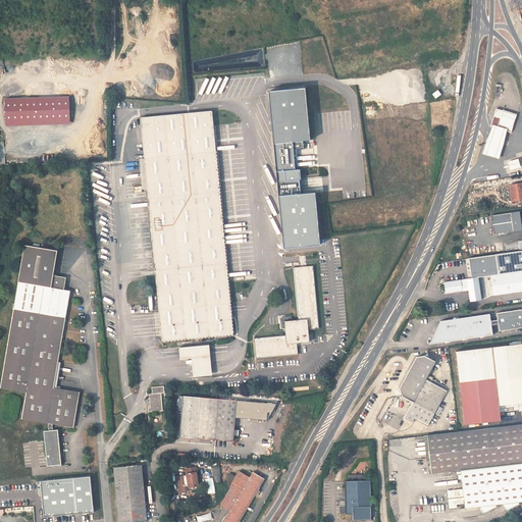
[(302,85),(265,89),(274,170),(296,167),(293,137),(308,135),(302,85)]
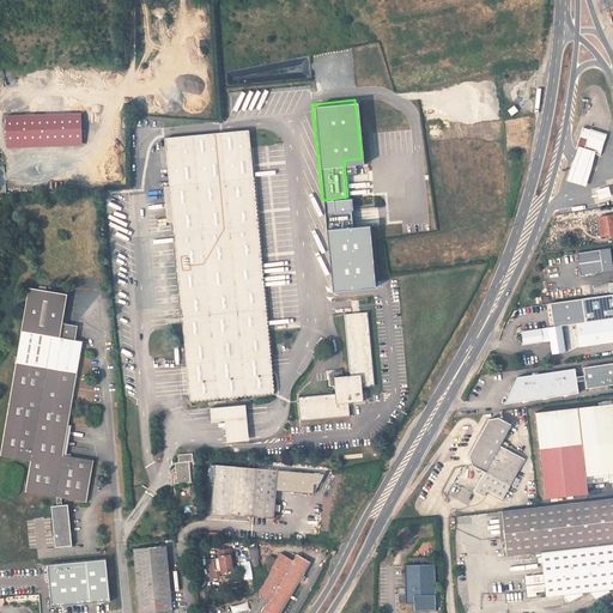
[(519,114),(514,108),(508,111),(513,117),(519,114)]
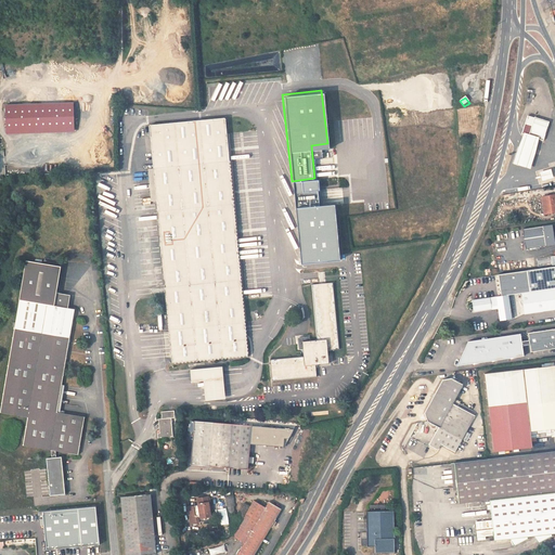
[(10,133),(72,130),(71,103),(9,105),(10,133)]
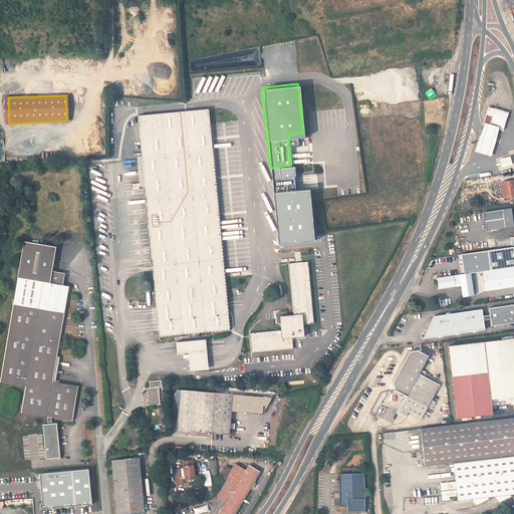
[(146,113),(163,338),(236,331),(217,107),(146,113)]
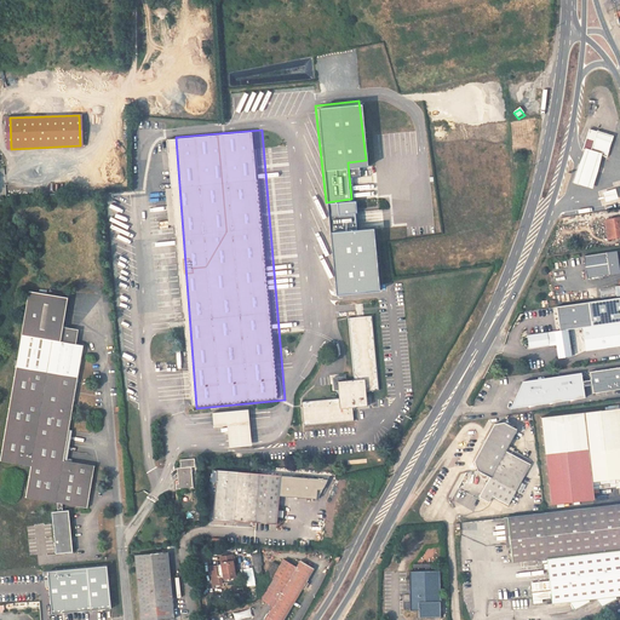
[(608,137),(587,131),(586,135),(586,136),(581,150),(600,156),(604,158),(610,142),(608,137)]
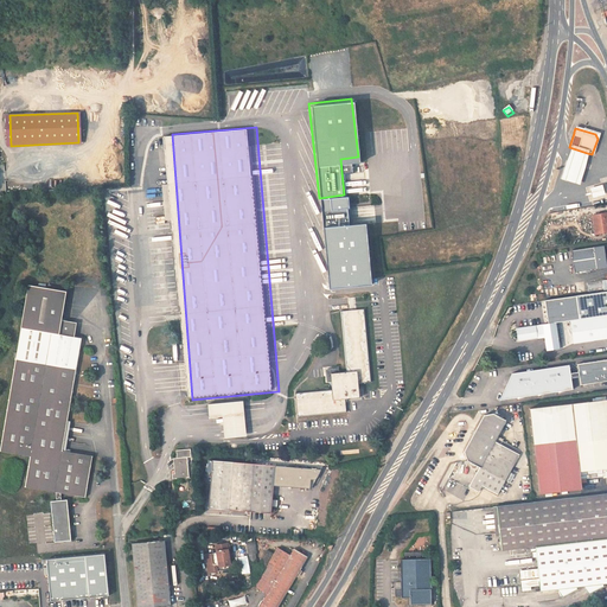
[(587,153),(572,148),(566,161),(560,180),(579,186),(583,167),(587,153)]
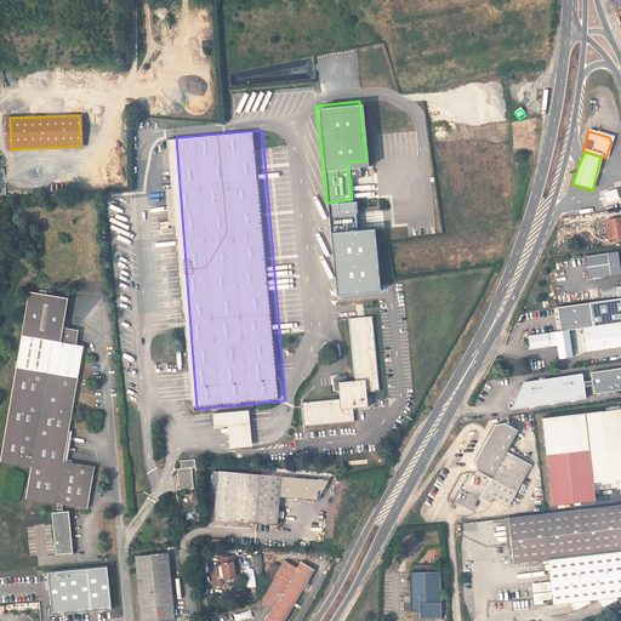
[(619,194),(605,197),(607,205),(620,203),(619,194)]
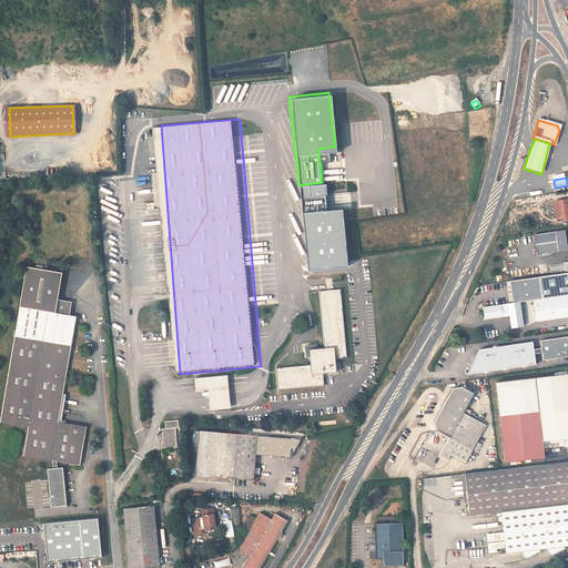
[(334,205),(351,203),(350,194),(328,196),(331,209),(334,209),(334,205)]
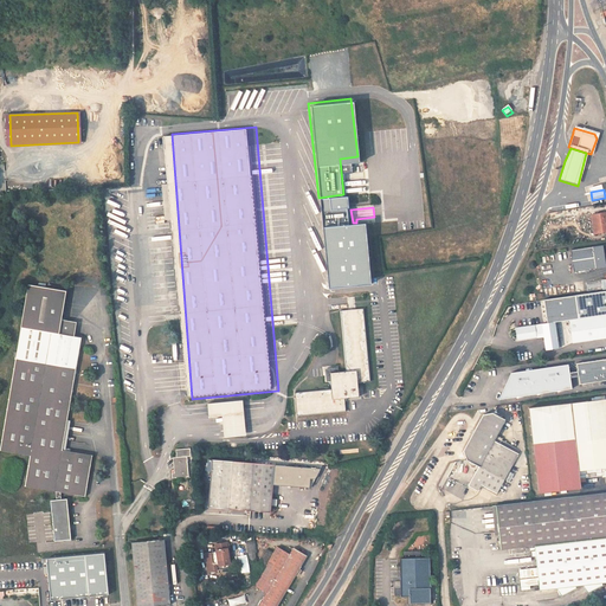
[(605,231),(605,213),(591,217),(592,220),(594,220),(595,233),(605,231)]
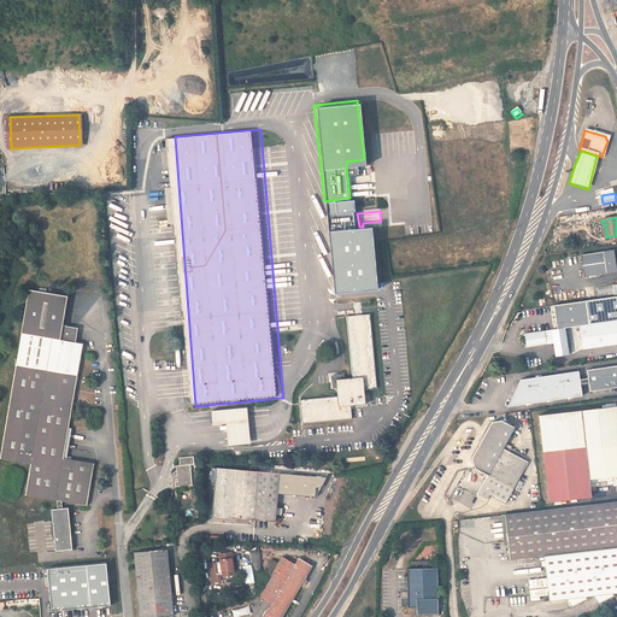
[(582,275),(615,270),(612,248),(579,253),(582,275)]
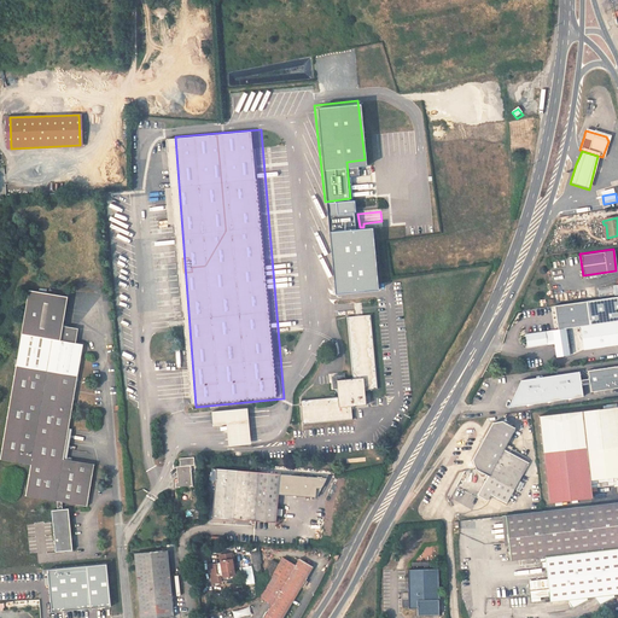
[(617,285),(598,287),(599,297),(617,295),(617,285)]
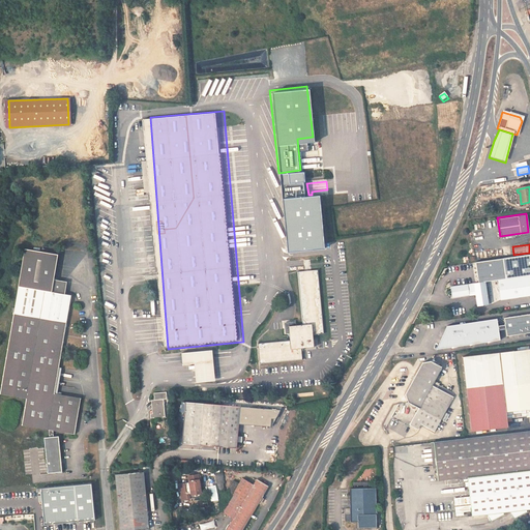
[(52,401),(70,291),(61,291),(62,281),(52,280),(56,255),(22,248),(0,378),(0,391),(25,395),(20,422),(47,427),(47,434),(37,436),(40,472),(60,470),(57,434),(52,434),(51,428),(74,431),(78,404),(52,401)]
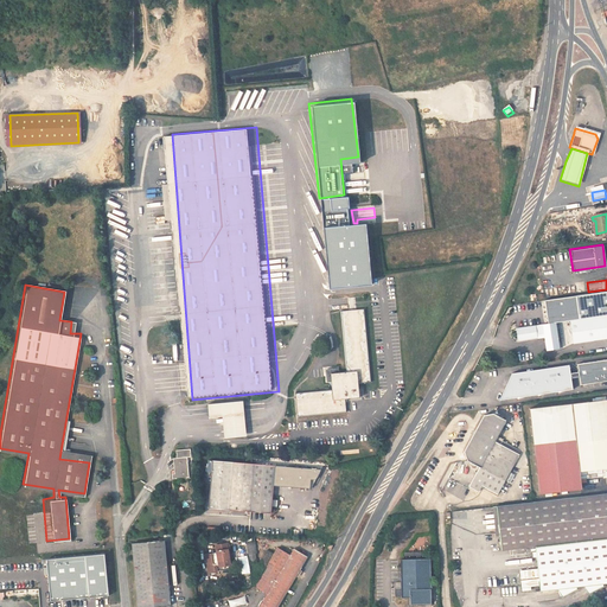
[(127,305),(136,304),(134,288),(126,288),(127,305)]
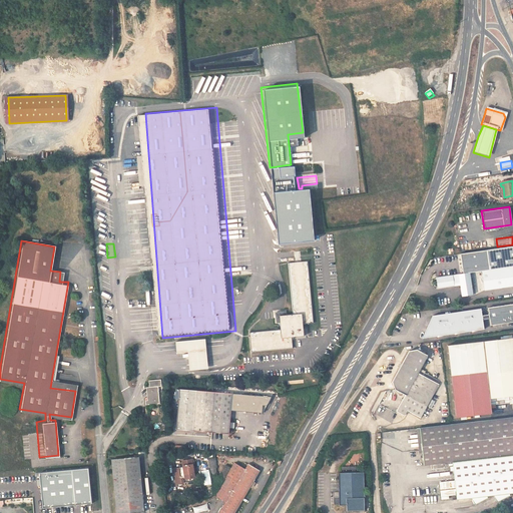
[(309,314),(302,331),(316,329),(316,324),(327,323),(322,261),(303,262),(307,313),(309,314)]
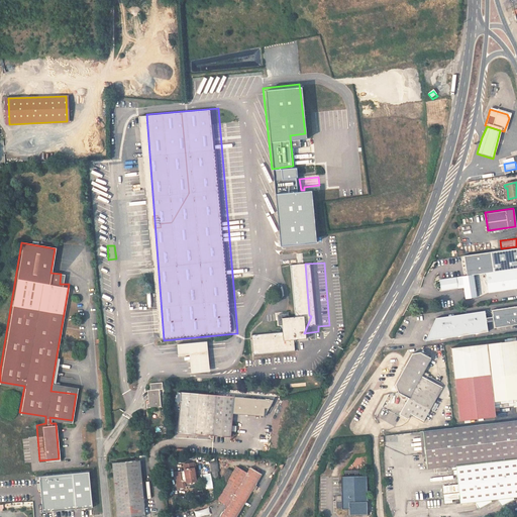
[(490,292),(516,288),(516,268),(487,273),(490,292)]
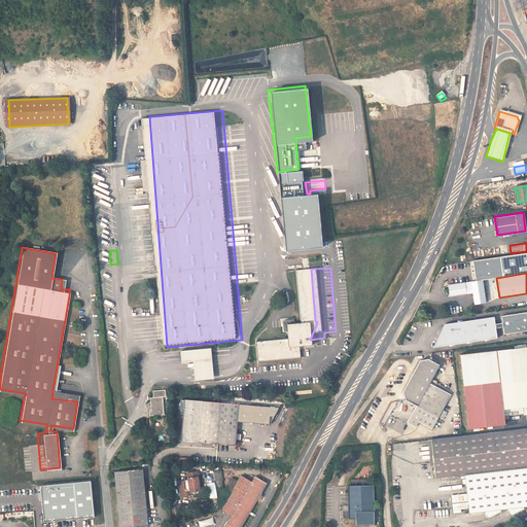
[(477,304),(487,303),(484,280),(451,285),(452,295),(468,292),(467,290),(475,289),(477,304)]
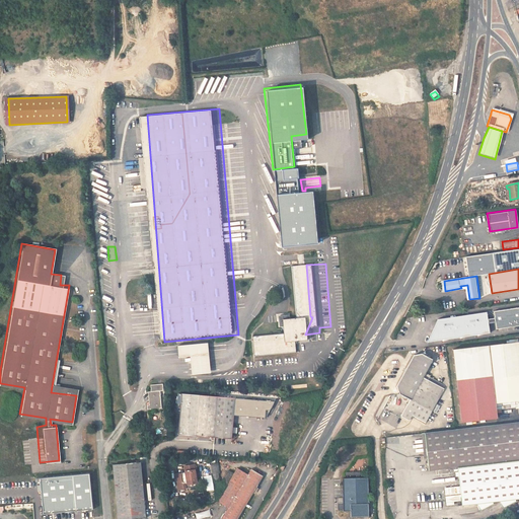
[(496,317),(496,321),(498,330),(518,326),(518,308),(495,312),(496,317)]
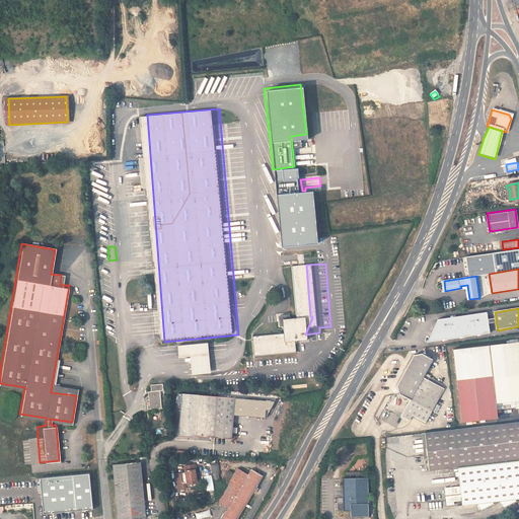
[(489,322),(489,318),(488,311),(439,318),(429,342),(491,332),(489,322)]
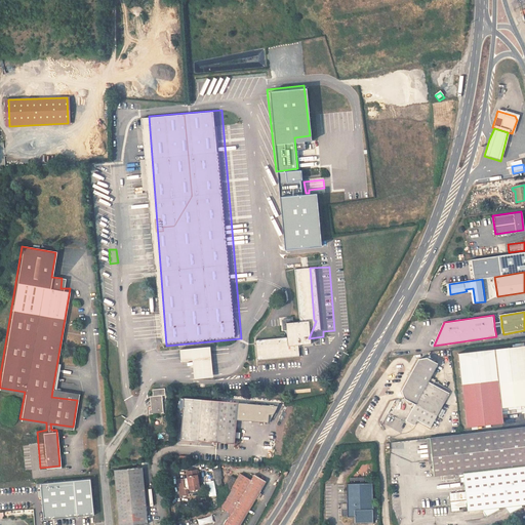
[(269,359),(300,356),(309,338),(316,321),(314,320),(314,321),(297,322),(298,337),(268,339),(269,359)]
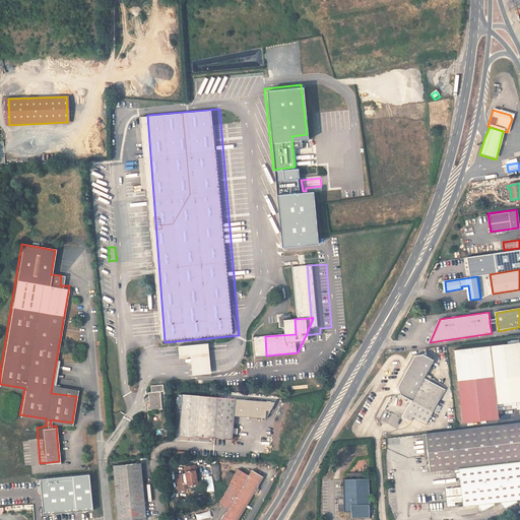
[(320,333),(306,335),(298,352),(308,352),(308,341),(320,340),(320,333)]
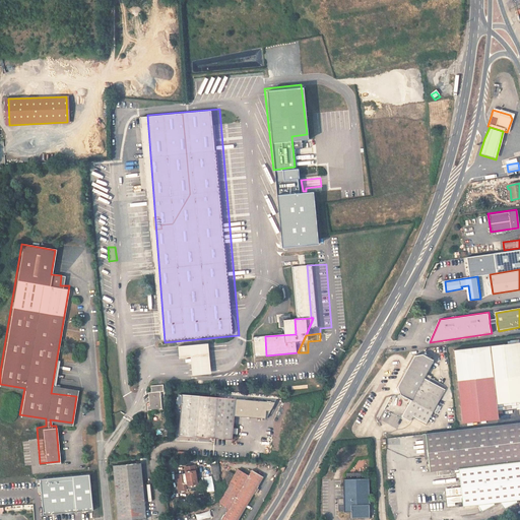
[(519,341),(452,350),(460,424),(497,419),(496,411),(495,403),(519,400),(519,341)]
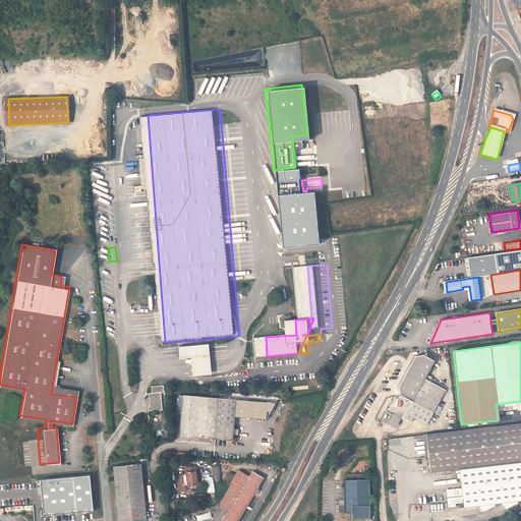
[(429,379),(429,377),(425,374),(432,360),(421,354),(413,357),(397,387),(400,397),(409,402),(401,418),(409,423),(411,418),(425,425),(444,391),(428,382),(429,379)]
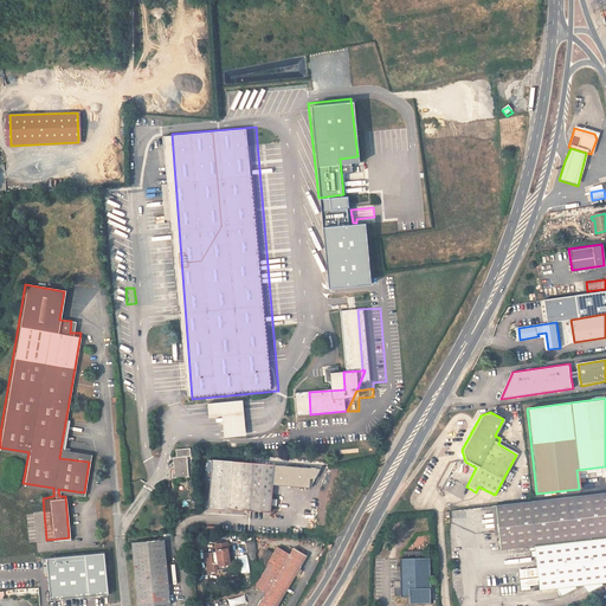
[(175,477),(192,476),(191,455),(195,455),(195,446),(180,447),(180,456),(176,456),(178,471),(175,471),(175,477)]
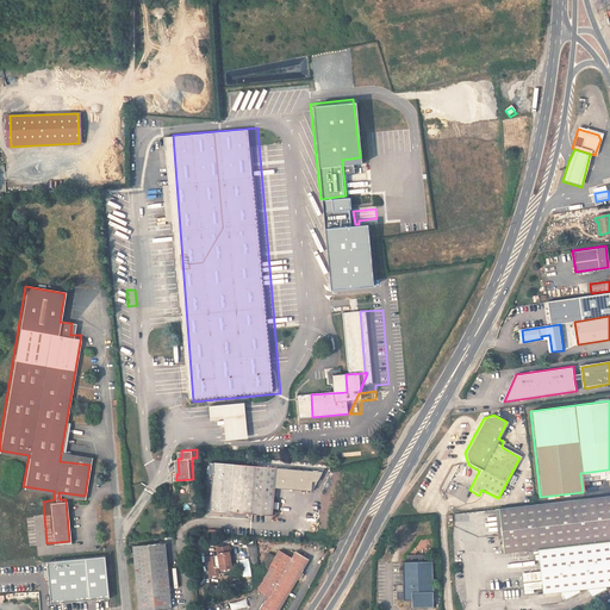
[(268,516),(275,510),(280,468),(216,461),(212,510),(268,516)]
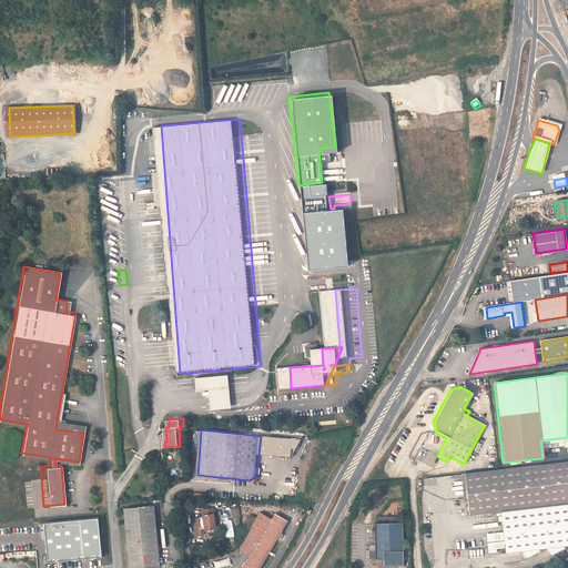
[(567,437),(540,440),(541,449),(567,446),(567,437)]
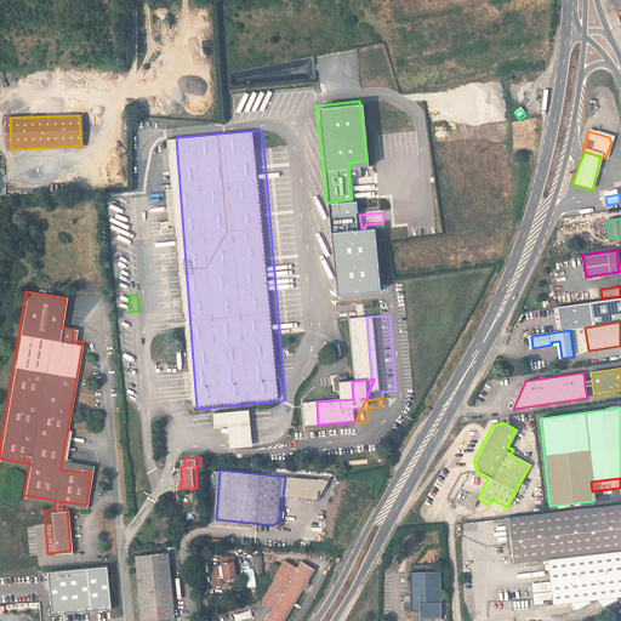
[(462,505),(474,511),(480,502),(460,489),(455,497),(463,502),(462,505)]
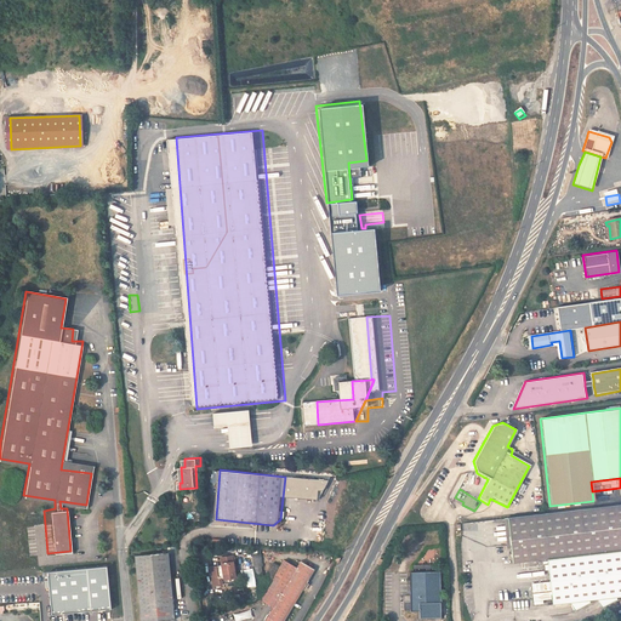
[(620,503),(573,510),(543,513),(505,518),(510,564),(545,559),(550,605),(567,604),(567,605),(569,611),(585,604),(585,602),(593,600),(593,603),(596,609),(613,602),(613,598),(620,598),(620,599),(620,600),(620,503)]
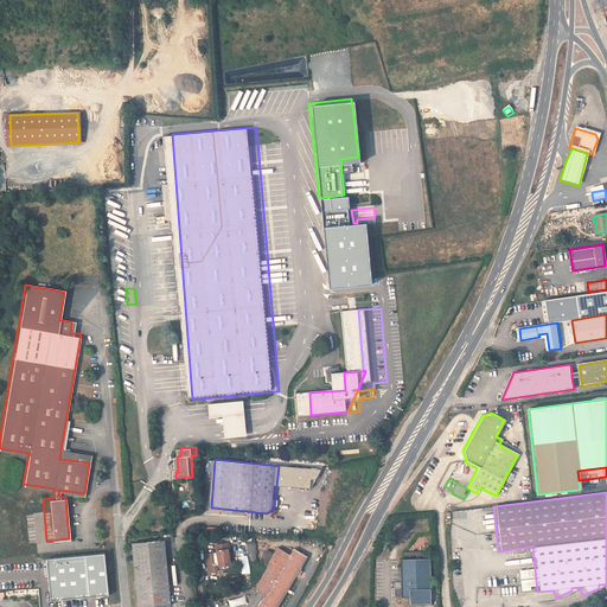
[(167,538),(134,542),(140,606),(173,604),(167,538)]
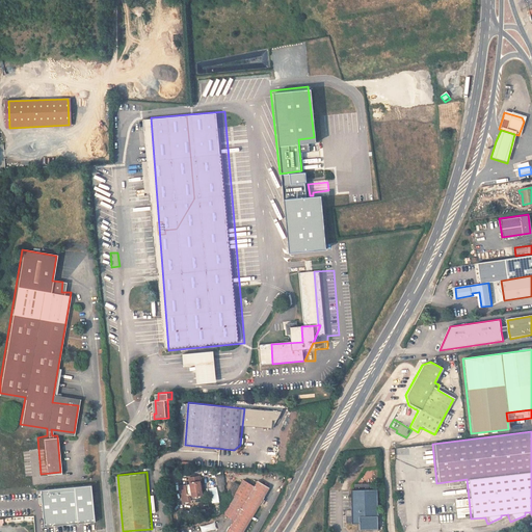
[(202,477),(192,478),(194,497),(204,496),(202,477)]
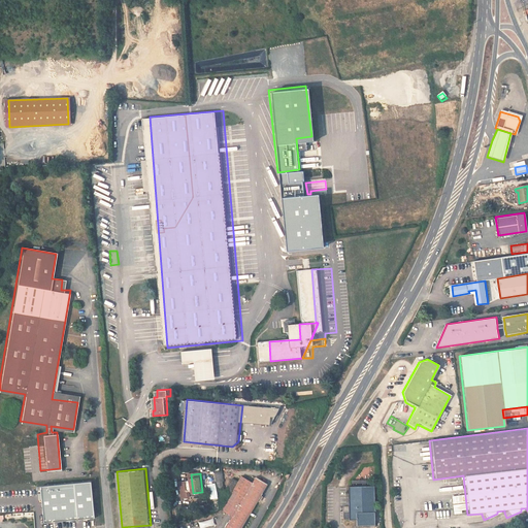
[(227,489),(233,492),(223,510),(235,517),(228,527),(243,527),(270,484),(259,477),(256,483),(243,475),(240,481),(233,477),(227,489)]
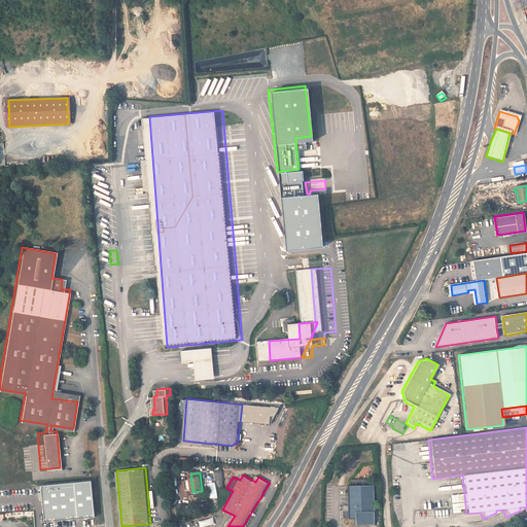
[(210,499),(217,498),(213,479),(206,480),(210,499)]
